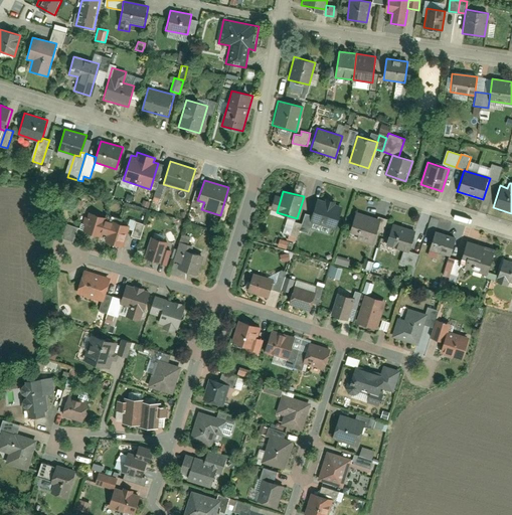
[(313,217),(312,221),(337,228),(343,207),(318,200),(313,217)]
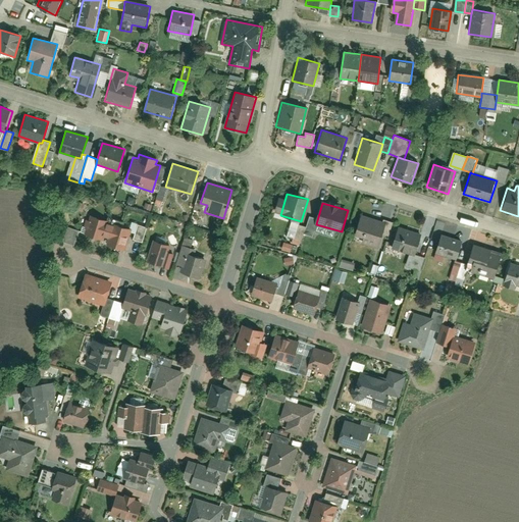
[(103,224),(104,220),(89,215),(83,237),(98,242),(100,236),(103,224)]
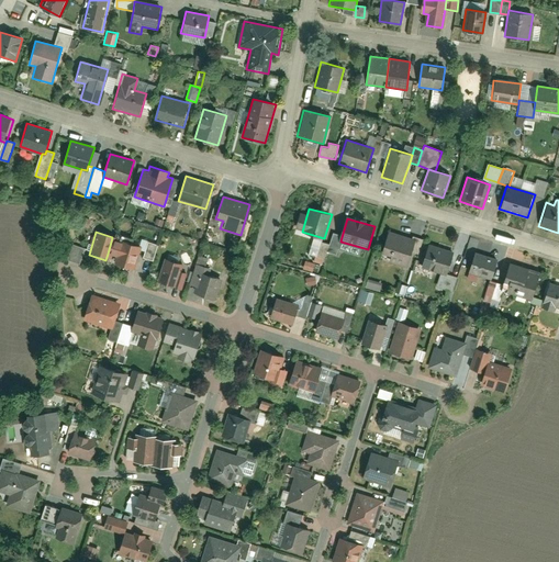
[(415,238),(389,232),(382,254),(392,256),(390,262),(407,267),(415,238)]
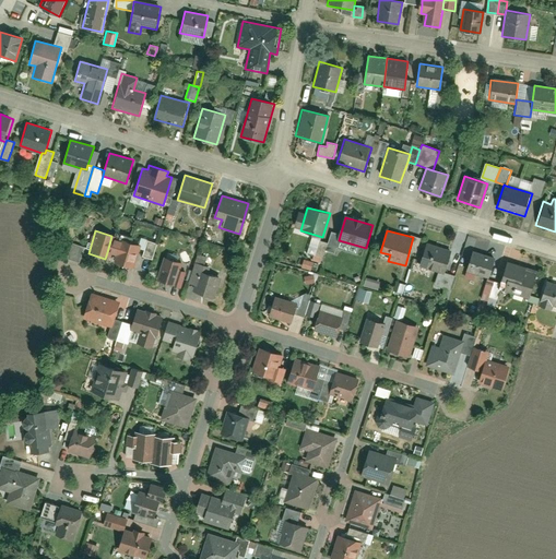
[(339,240),(340,236),(331,233),(328,244),(327,250),(335,253),(339,240)]
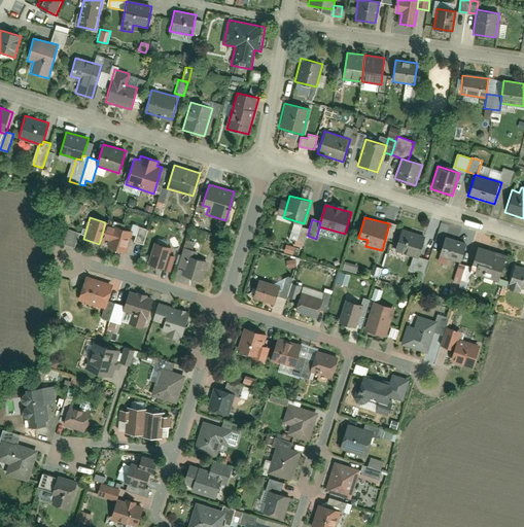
[(107,246),(126,252),(132,232),(113,225),(112,229),(109,240),(107,246)]
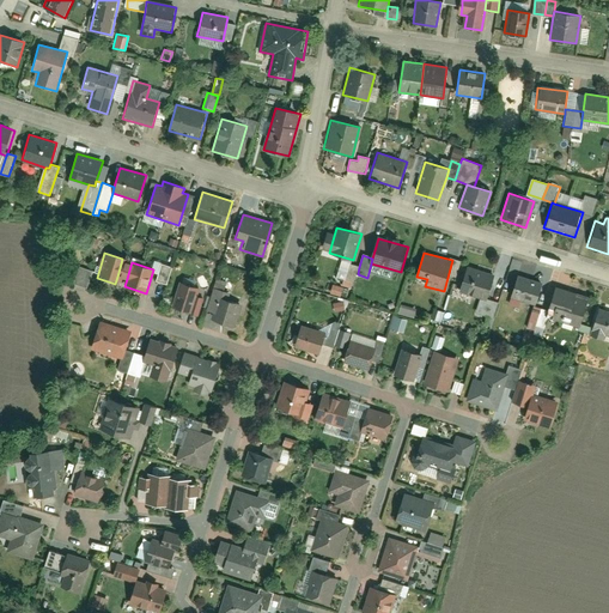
[(127,279),(131,266),(121,263),(117,277),(127,279)]
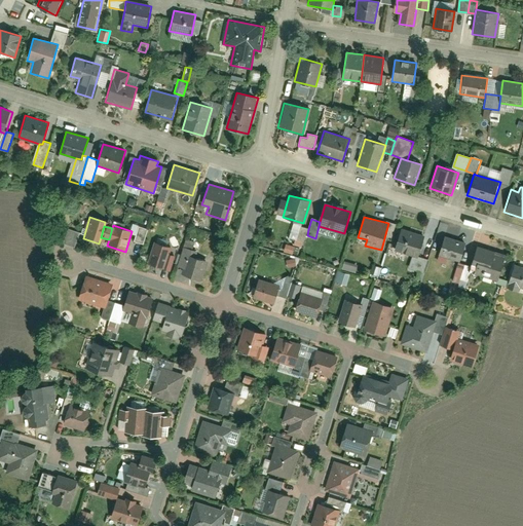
[(133,241),(143,245),(147,229),(137,226),(133,241)]
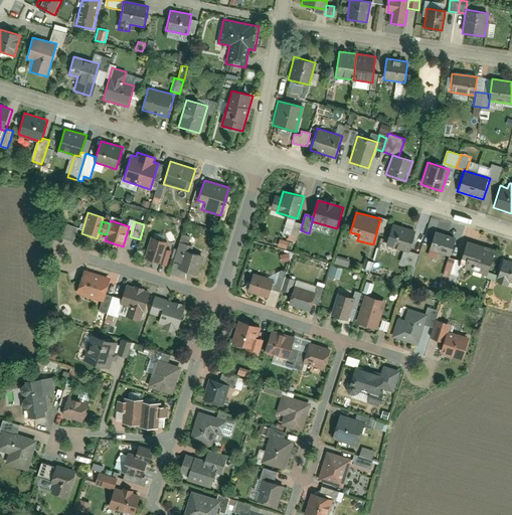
[(301,230),(302,224),(295,222),(291,234),(299,237),(301,230)]
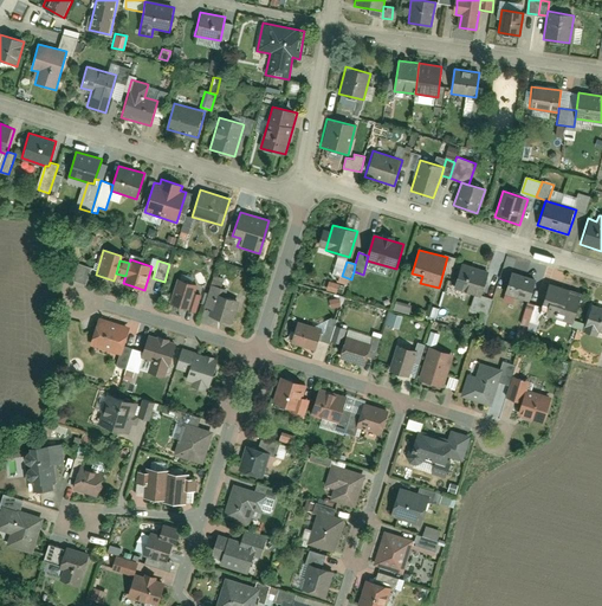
[(489,271),(459,263),(452,288),(477,294),(483,296),(489,271)]
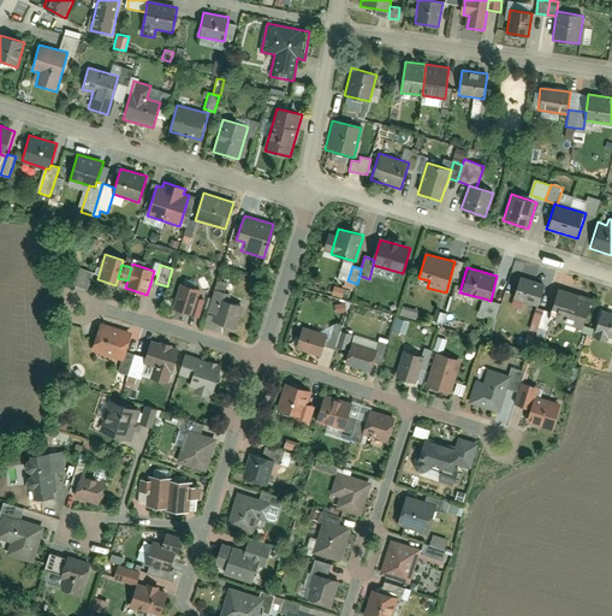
[(85,289),(91,272),(79,268),(73,285),(85,289)]
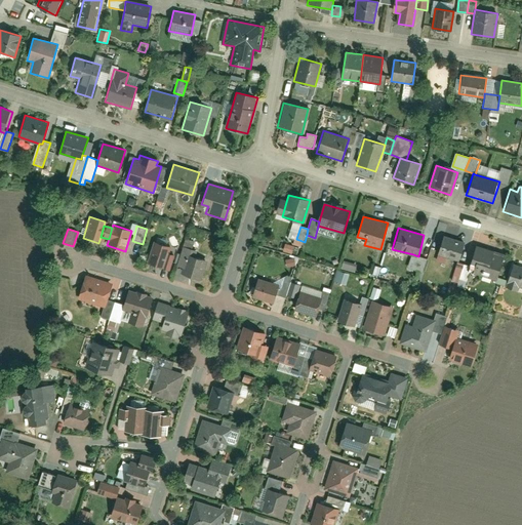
[(464,242),(442,236),(437,255),(457,261),(464,242)]
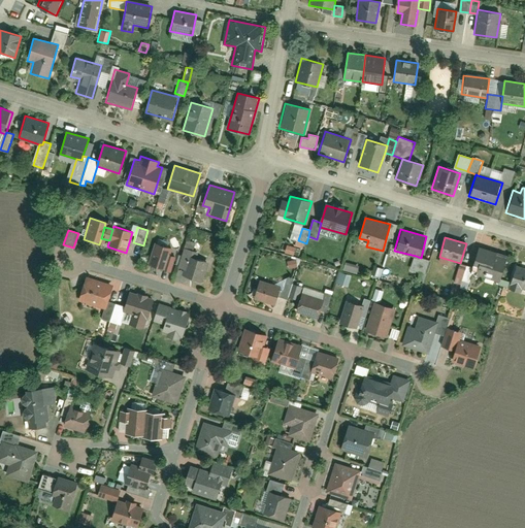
[(146,265),(162,270),(167,255),(169,249),(154,243),(146,265)]
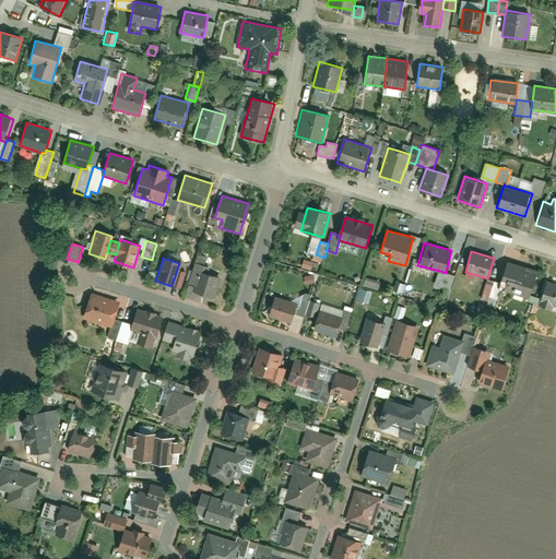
[(300,268),(310,271),(312,262),(304,260),(300,268)]
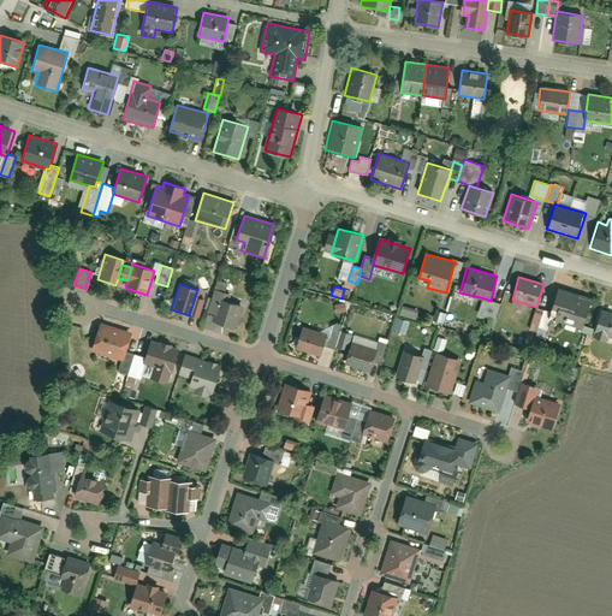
[(589,297),(558,289),(551,313),(550,320),(580,329),(589,297)]
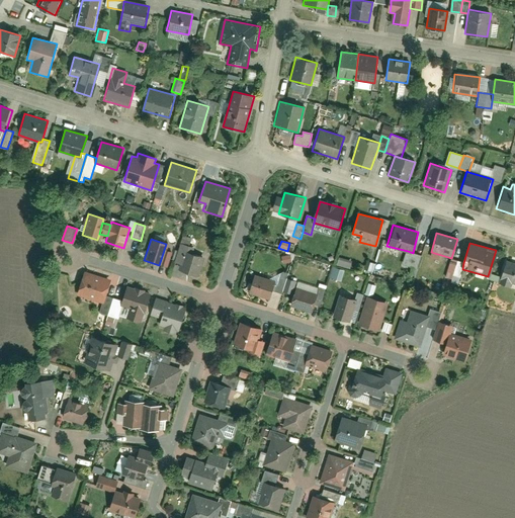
[(164,250),(159,265),(168,267),(172,253),(164,250)]
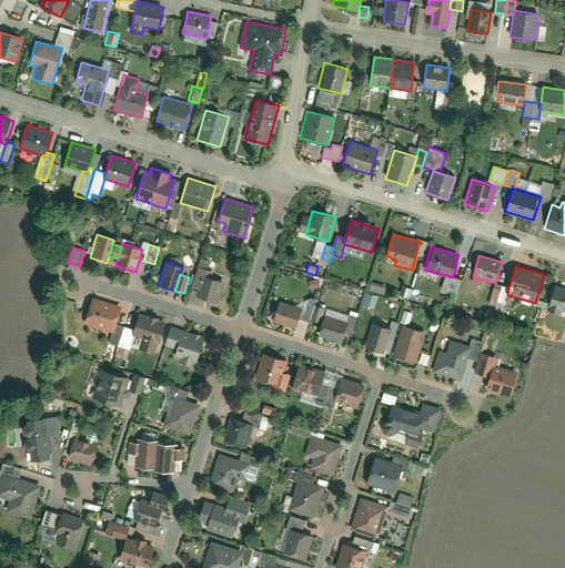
[(217,304),(223,282),(202,275),(195,297),(217,304)]
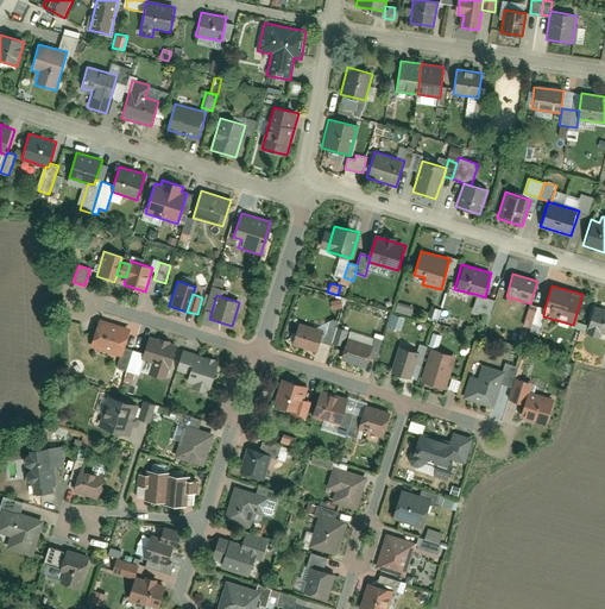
[(485,297),(479,295),(474,311),(491,315),(496,300),(485,297)]
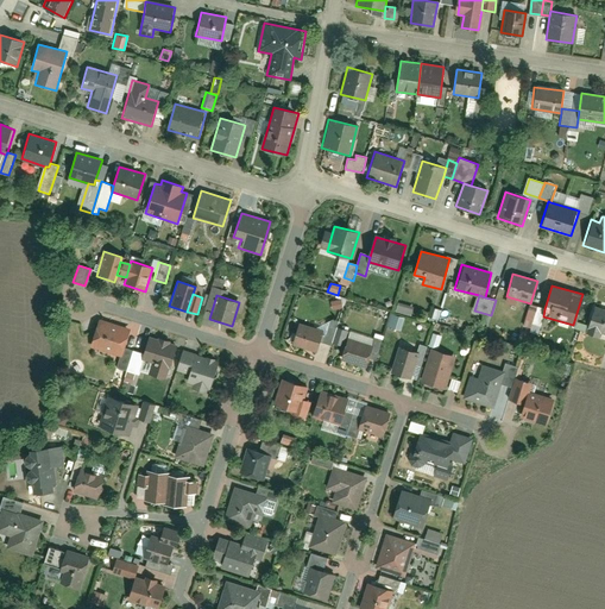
[(398,303),(396,312),(411,316),(414,307),(398,303)]
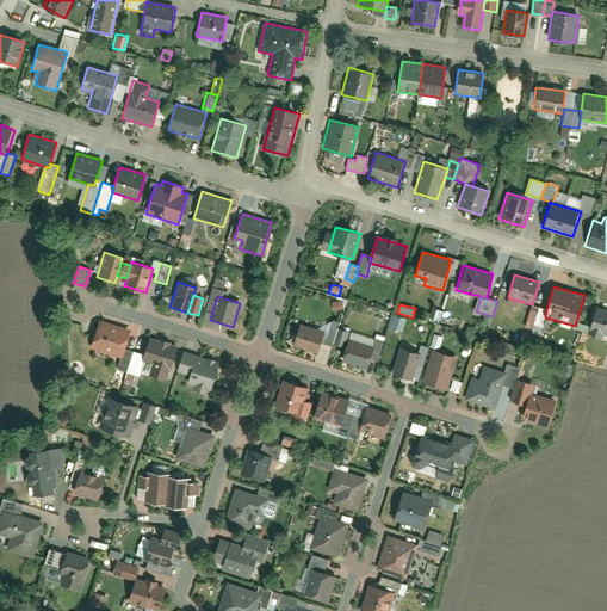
[(533,325),(538,308),(531,306),(525,327),(532,329),(533,325)]
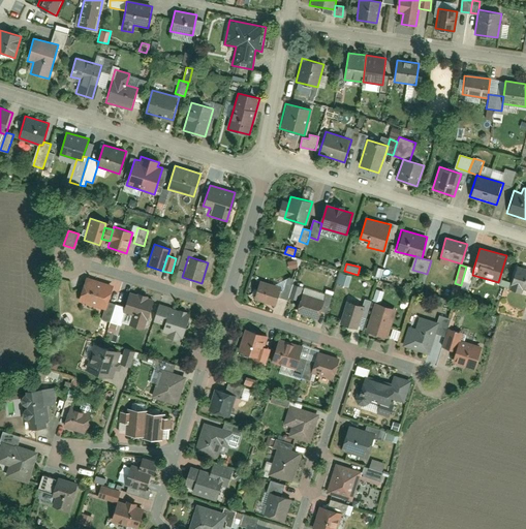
[(525,268),(516,266),(509,287),(525,291),(525,268)]
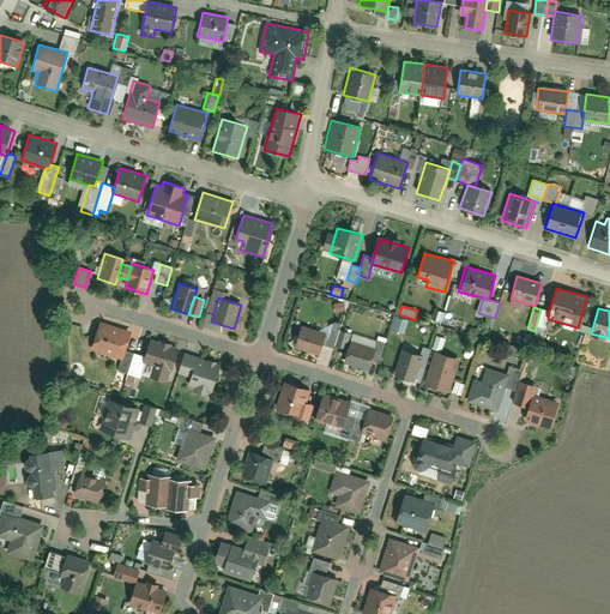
[(548,319),(549,312),(541,309),(536,326),(544,329),(548,319)]
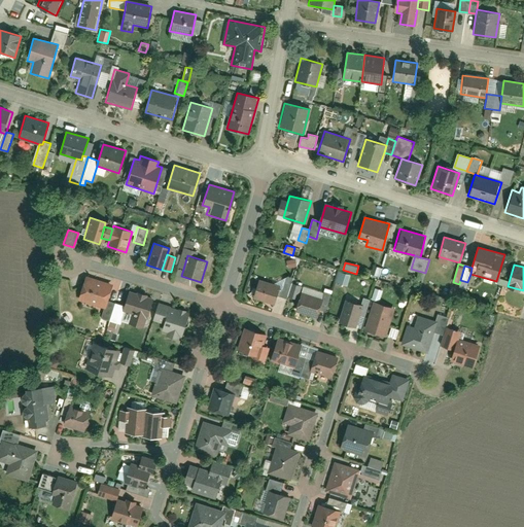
[(373,275),(381,277),(383,269),(375,267),(373,275)]
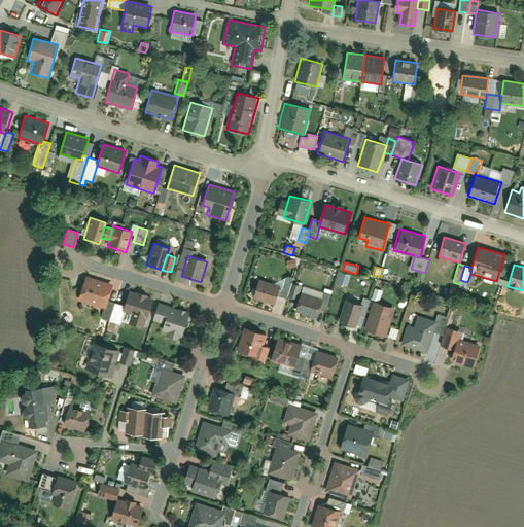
[(337,283),(346,286),(349,275),(340,272),(337,283)]
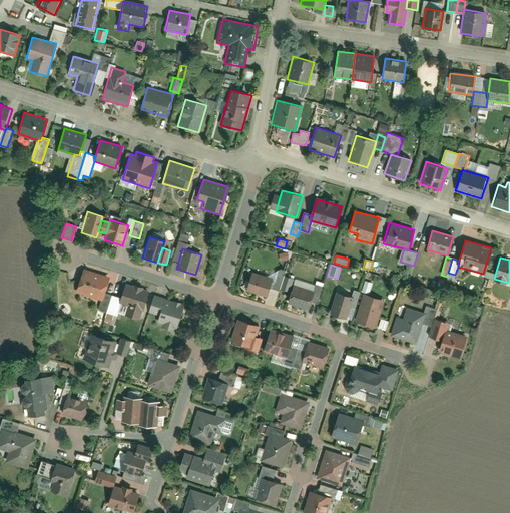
[(103,294),(108,277),(82,269),(74,293),(101,301),(103,294)]
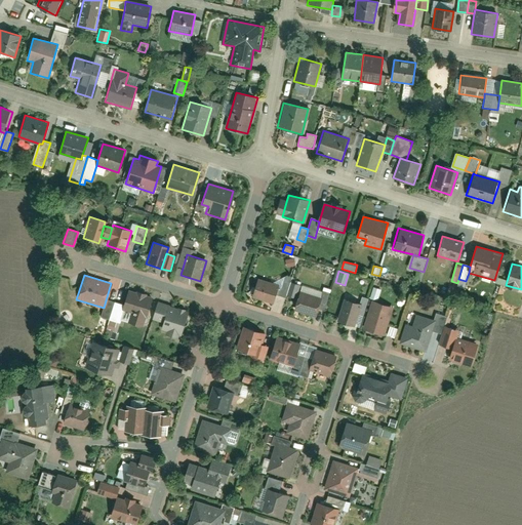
[(250,297),(272,304),(277,284),(255,278),(250,297)]
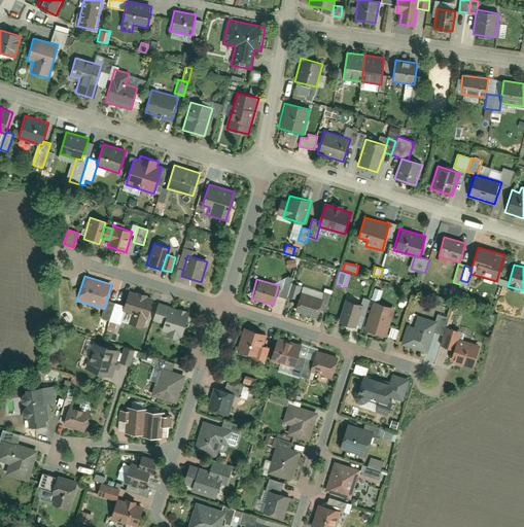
[(288,297),(297,300),(299,292),(301,286),(292,283),(288,297)]
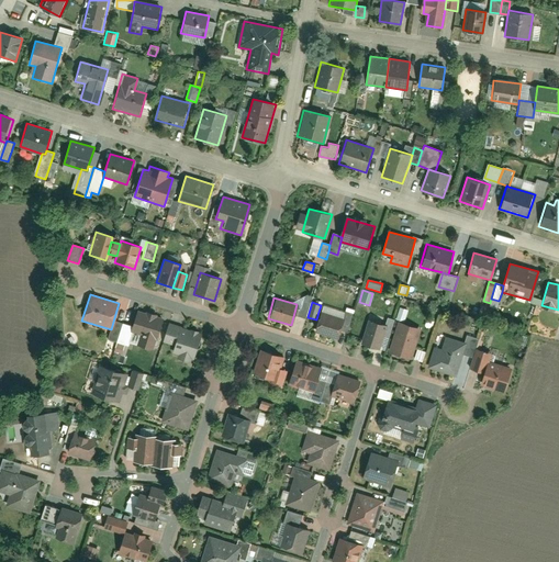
[(401,307),(398,322),(404,324),(409,310),(401,307)]
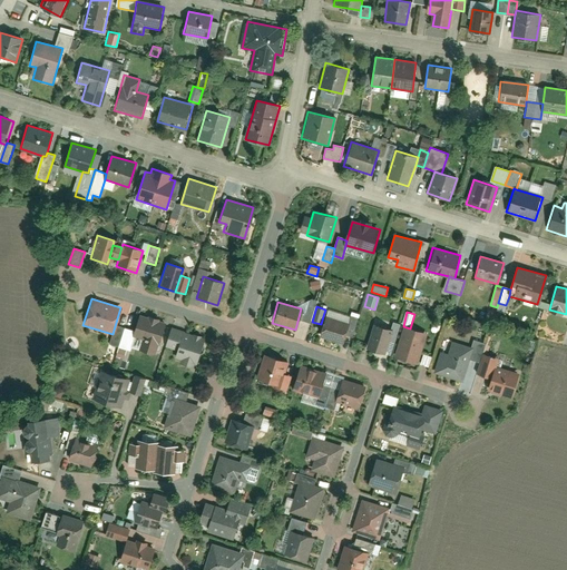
[(134,332),(132,337),(142,341),(138,350),(155,355),(165,323),(138,314),(134,332)]
